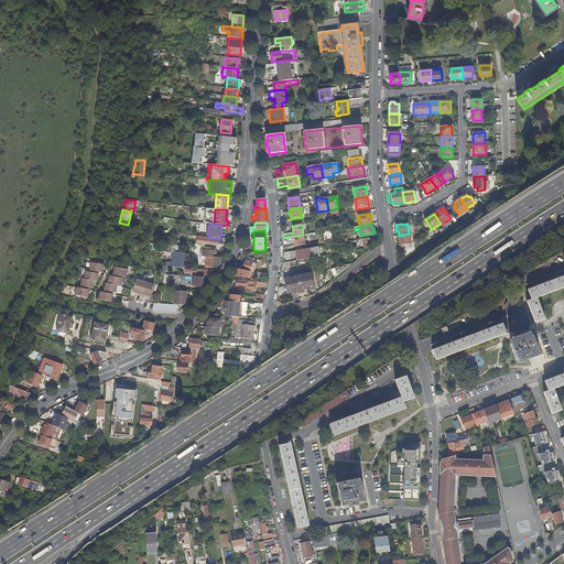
[(409,234),(399,236),(400,246),(411,243),(410,234),(409,234)]
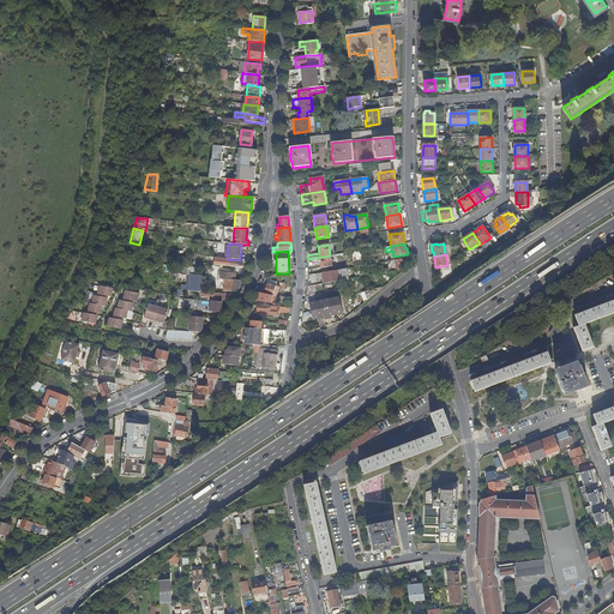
[(308,259),(308,263),(320,262),(321,269),(332,266),(330,256),(308,259)]
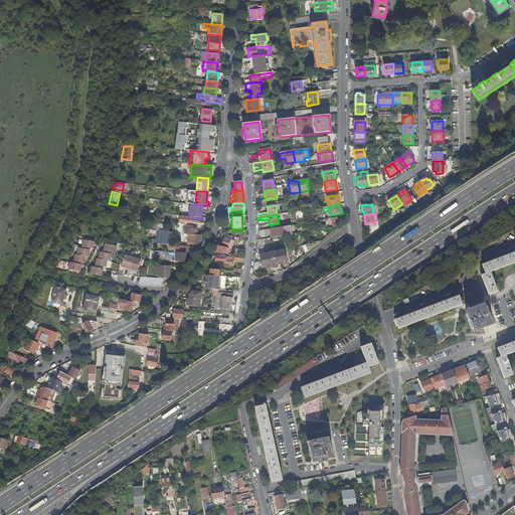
[(281,227),(271,228),(273,238),(284,235),(283,226),(281,227)]
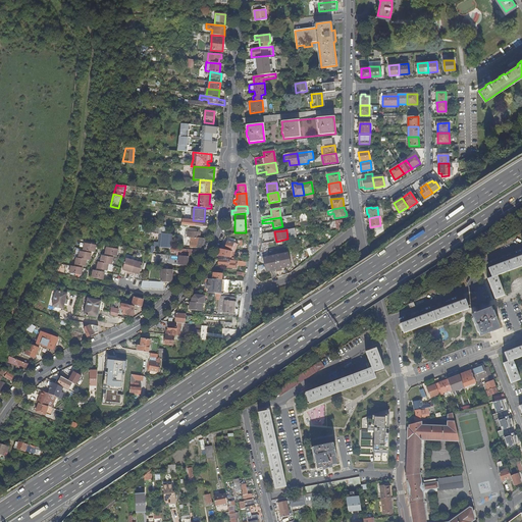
[(154,243),(154,246),(155,247),(170,248),(171,248),(171,246),(172,235),(162,233),(162,242),(159,244),(154,243)]
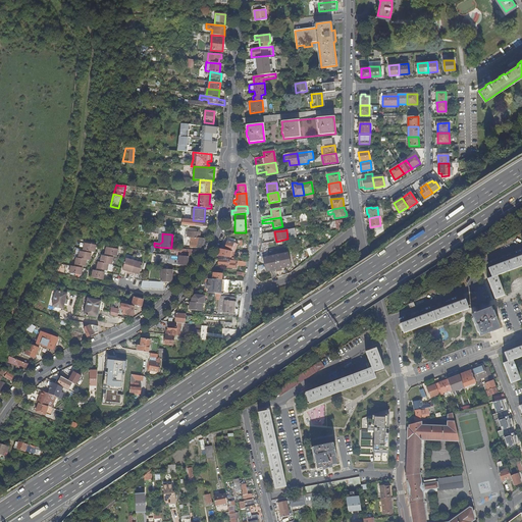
[(200,238),(192,237),(190,248),(201,248),(205,239),(200,238)]
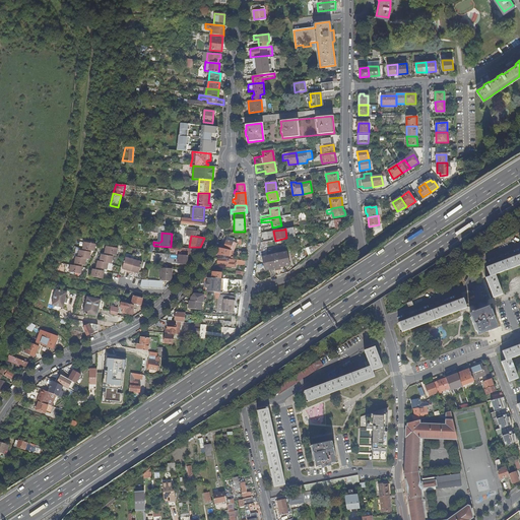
[(223,249),(234,250),(237,243),(234,242),(226,240),(223,249)]
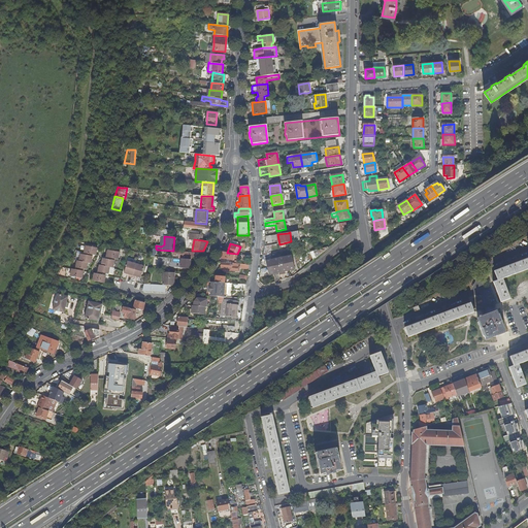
[(311,261),(328,248),(308,252),(311,261)]
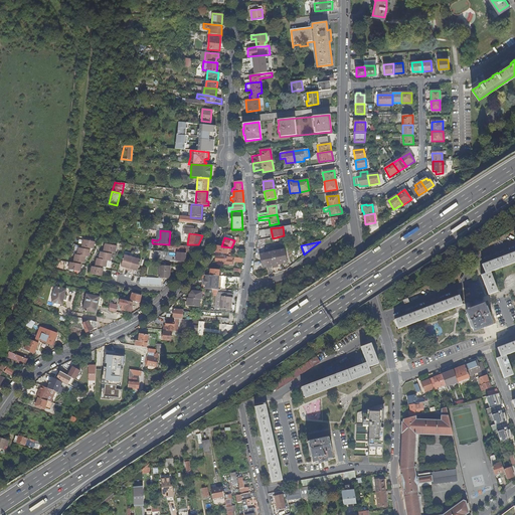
[(105,244),(104,250),(115,252),(116,246),(105,244)]
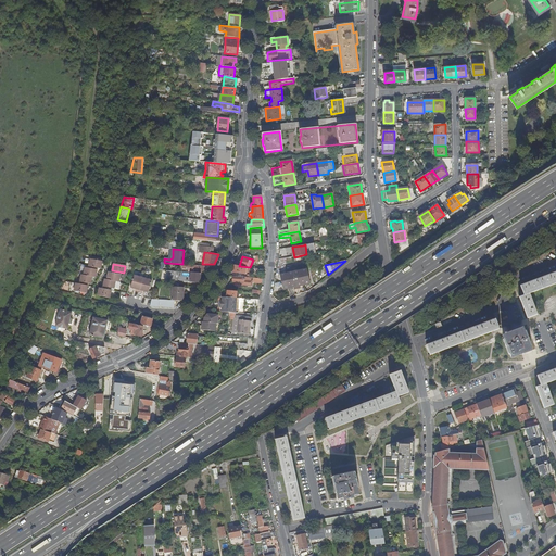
[(189,269),(189,272),(190,273),(201,273),(201,269),(204,269),(204,266),(193,265),(193,266),(182,264),(181,264),(180,269),(182,269),(182,268),(189,269)]
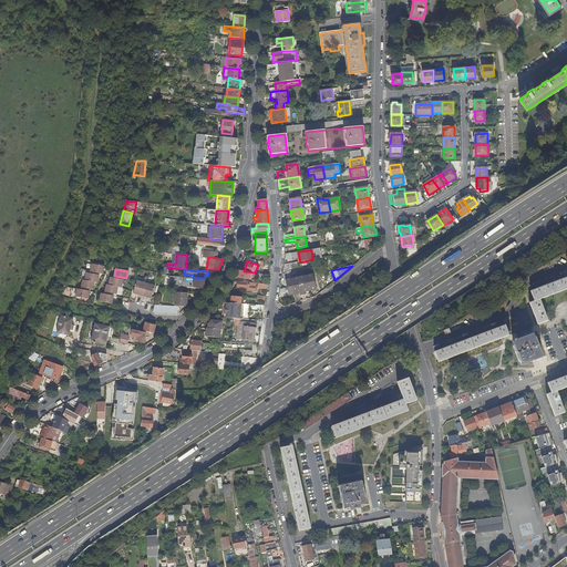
[(244,271),(239,270),(236,277),(251,279),(251,277),(255,278),(255,272),(244,271)]
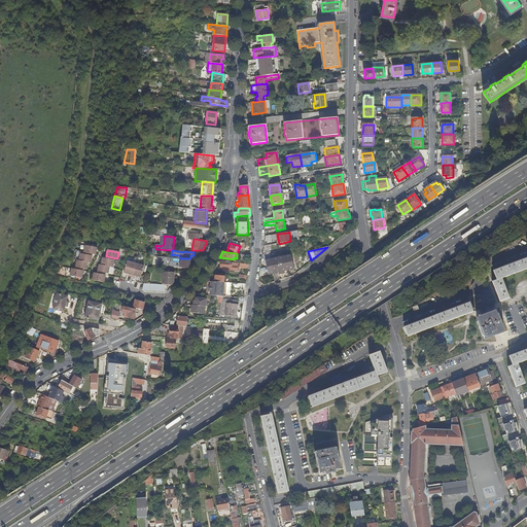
[(76,260),(75,265),(86,268),(88,264),(91,264),(92,256),(80,254),(78,261),(76,260)]
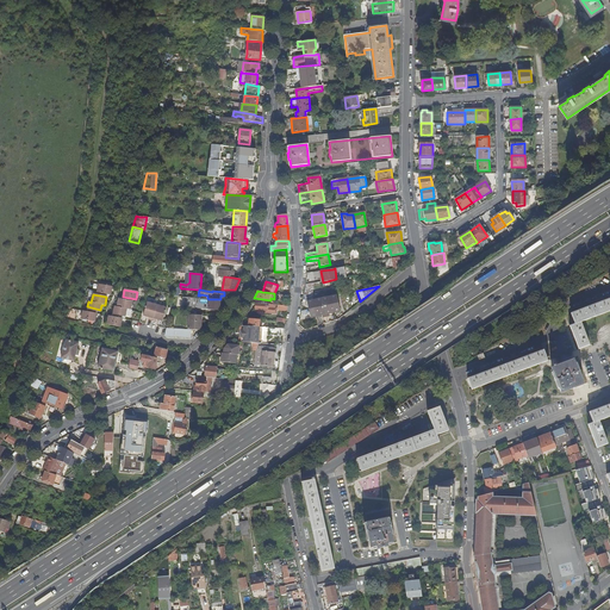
[(338,294),(307,302),(310,313),(341,306),(338,294)]
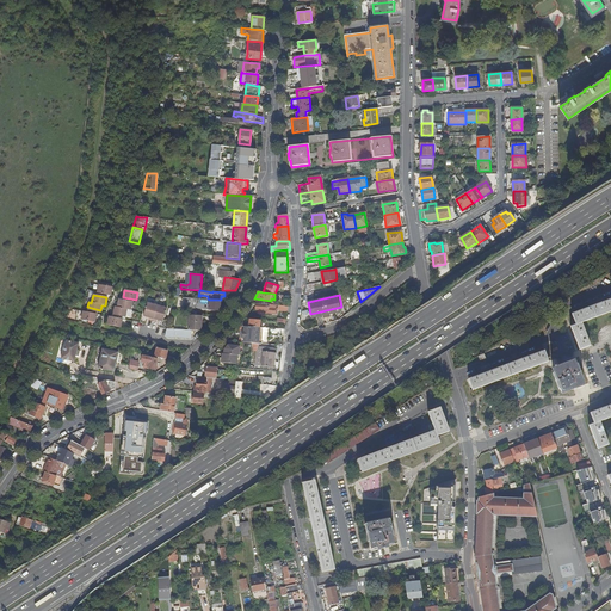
[(195,308),(196,298),(184,297),(183,307),(195,308)]
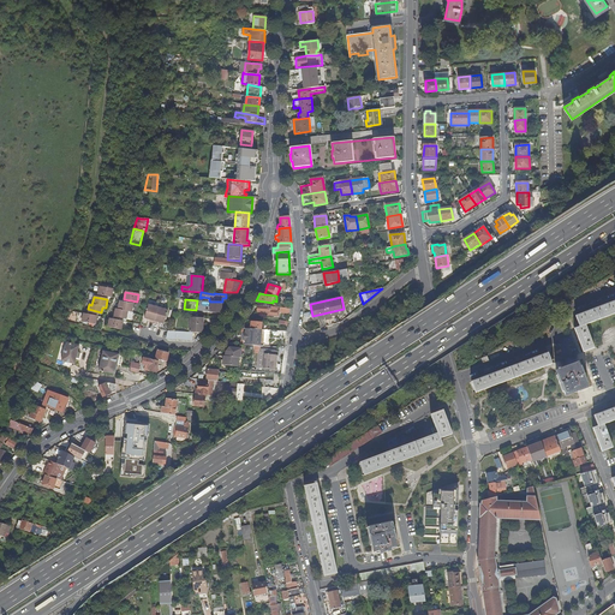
[(614,314),(614,300),(575,316),(580,327),(574,329),(584,352),(595,348),(586,324),(614,314)]
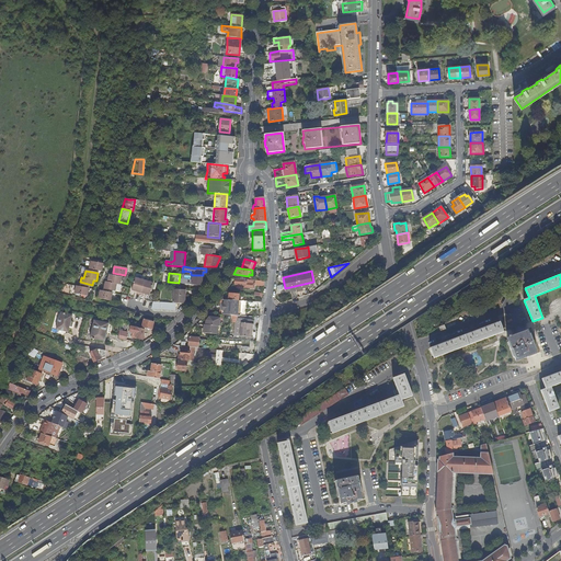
[(104,282),(103,287),(116,290),(117,285),(119,286),(122,277),(109,275),(107,283),(104,282)]
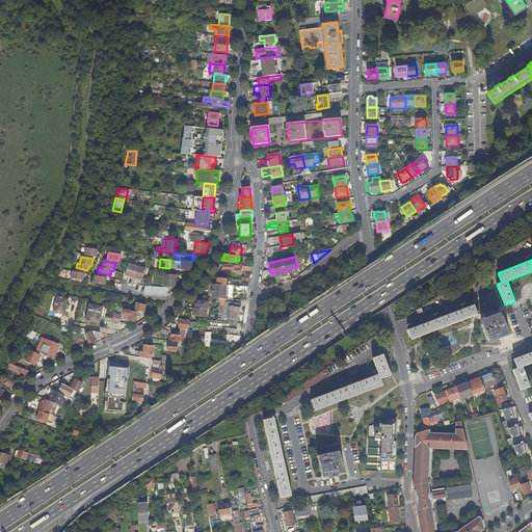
[(182,261),(182,269),(191,270),(192,261),(182,261)]
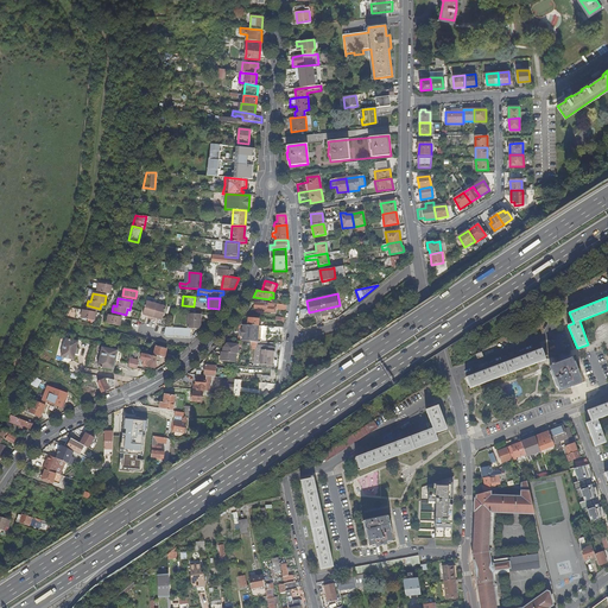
[(143,315),(147,317),(152,318),(156,320),(162,321),(165,308),(146,302),(143,315)]
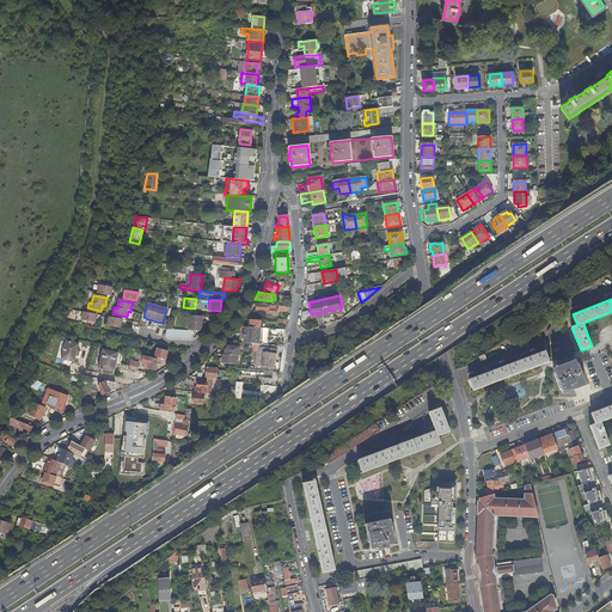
[(273,305),(257,304),(256,310),(265,311),(265,314),(277,314),(277,311),(277,306),(276,305),(273,305)]
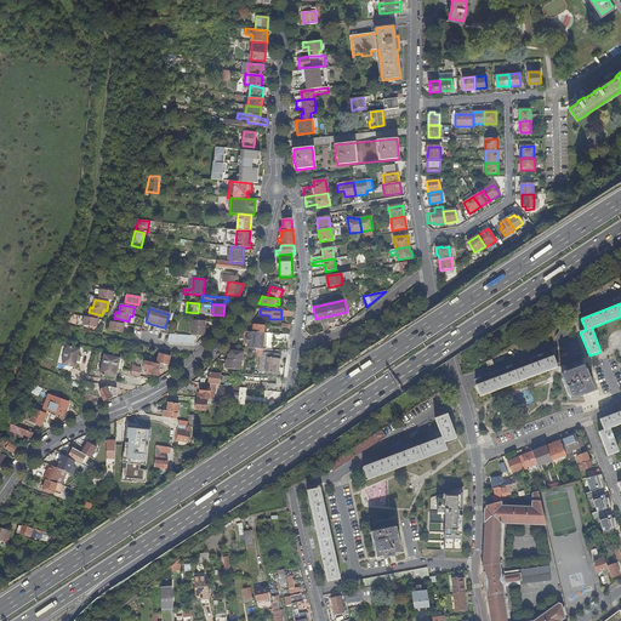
[(347,317),(347,312),(315,319),(317,324),(347,317)]
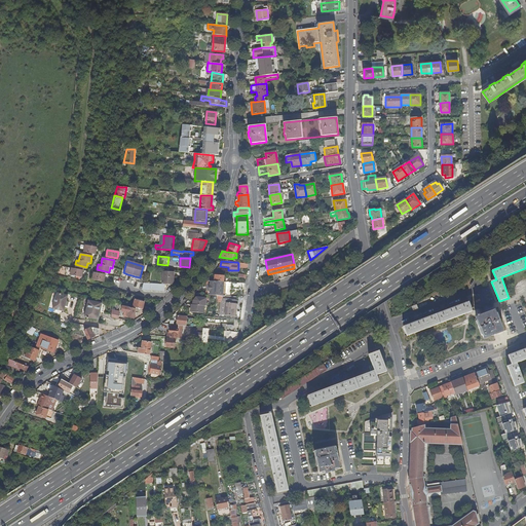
[(81,278),(83,271),(71,268),(70,275),(81,278)]
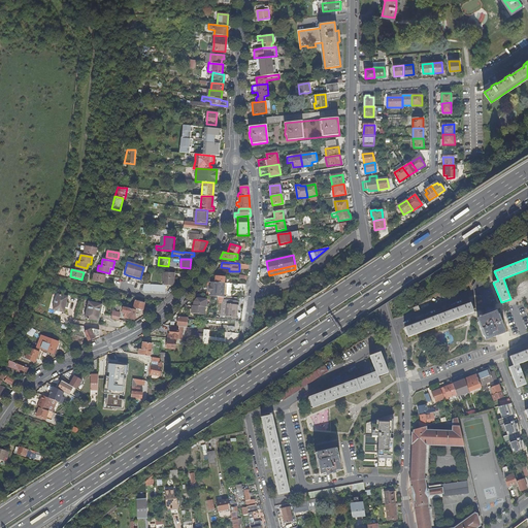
[(165,285),(173,286),(173,278),(172,277),(172,272),(163,272),(162,285),(165,285)]
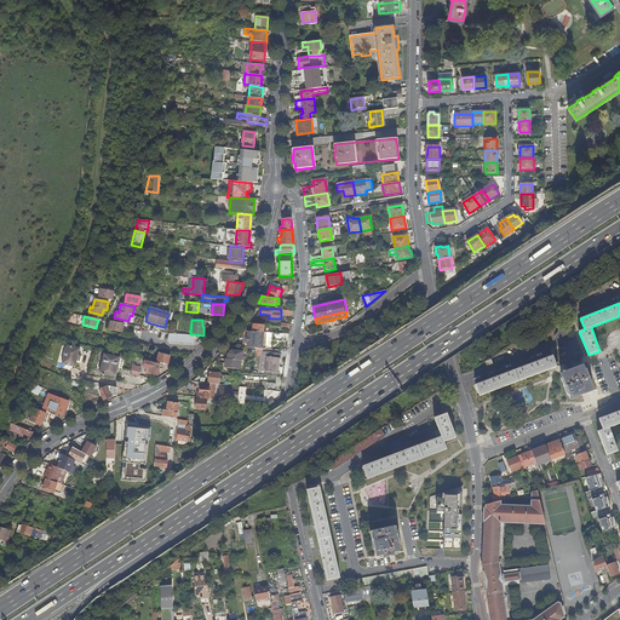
[(122,333),(124,325),(109,321),(108,331),(122,333)]
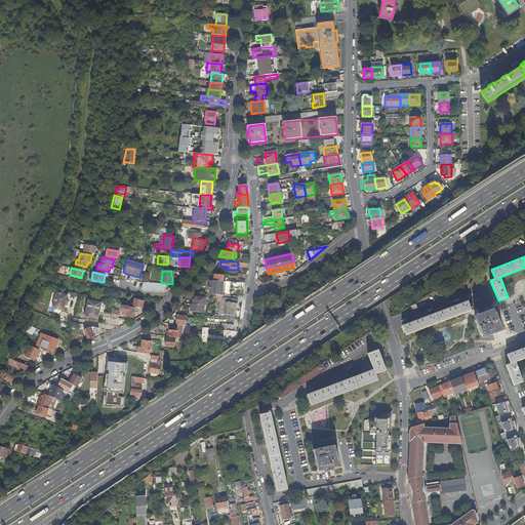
[(143,282),(140,289),(163,291),(164,283),(161,283),(143,282)]
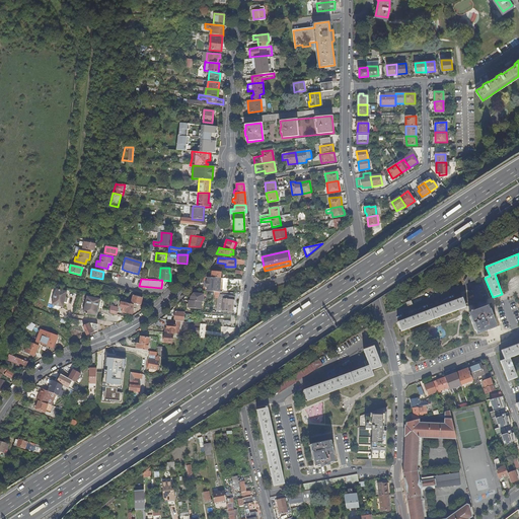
[(206,287),(206,291),(214,291),(220,292),(221,284),(205,283),(205,287),(206,287)]
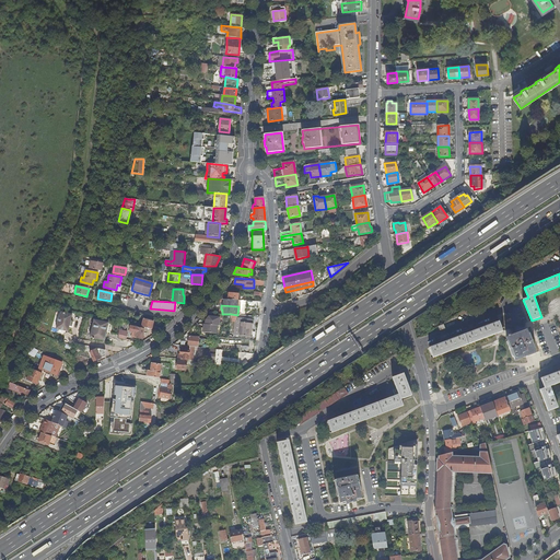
[(68,331),(69,326),(70,321),(71,315),(60,312),(58,319),(57,321),(57,323),(56,328),(68,331)]
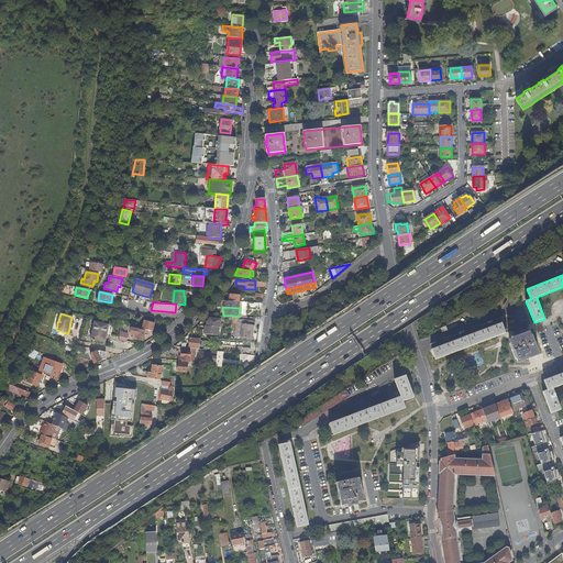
[(243,319),(242,323),(241,337),(252,338),(254,321),(243,319)]
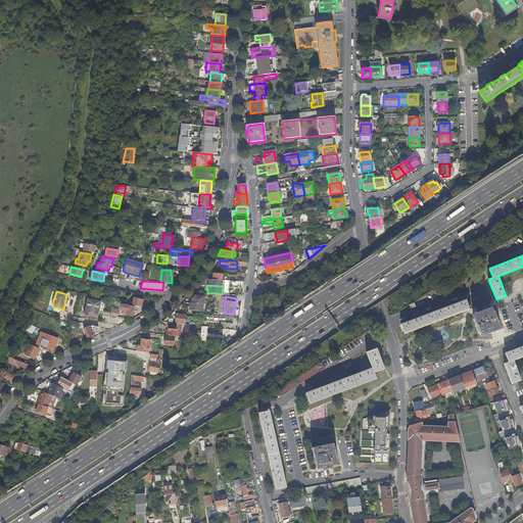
[(134,297),(132,305),(142,307),(144,300),(134,297)]
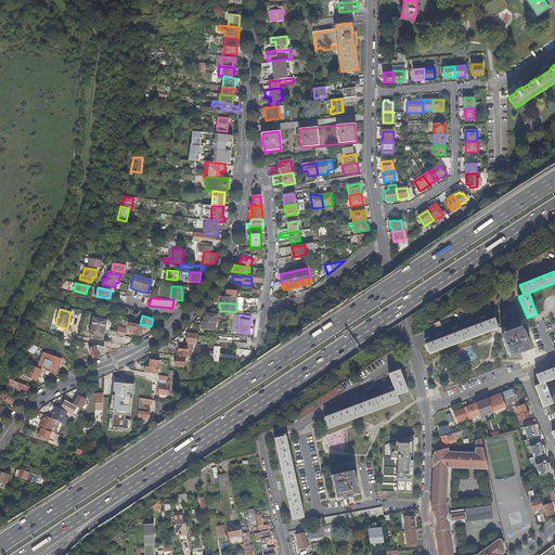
[(105,337),(108,320),(93,317),(92,324),(90,335),(92,335),(92,336),(94,336),(94,335),(105,337)]
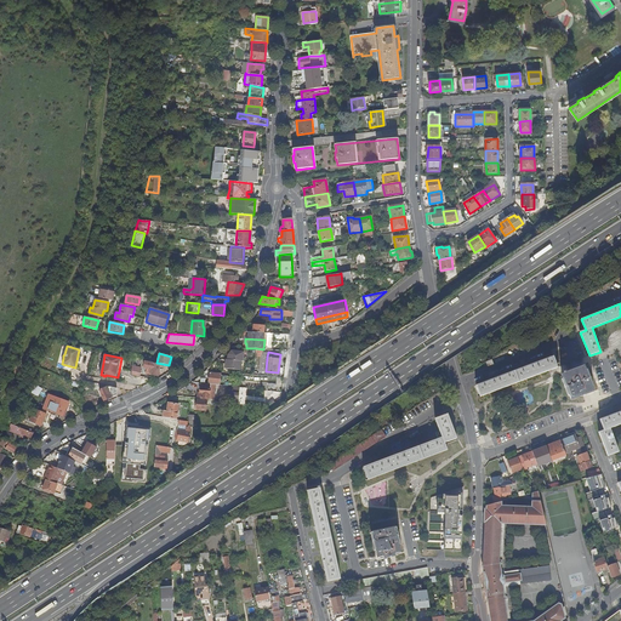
[(243,358),(228,357),(228,359),(226,359),(224,366),(240,369),(240,360),(243,360),(243,358)]
